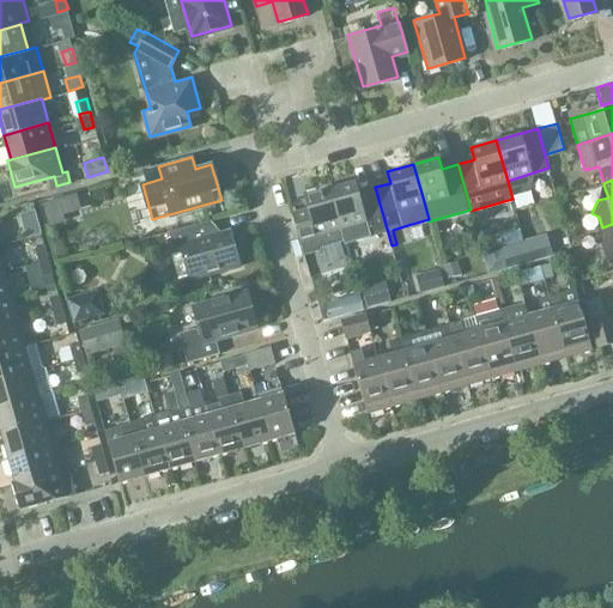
[(387,247),(392,245),(375,187),(359,192),(356,181),(331,188),(341,229),(345,238),(344,238),(345,243),(383,232),(387,247)]
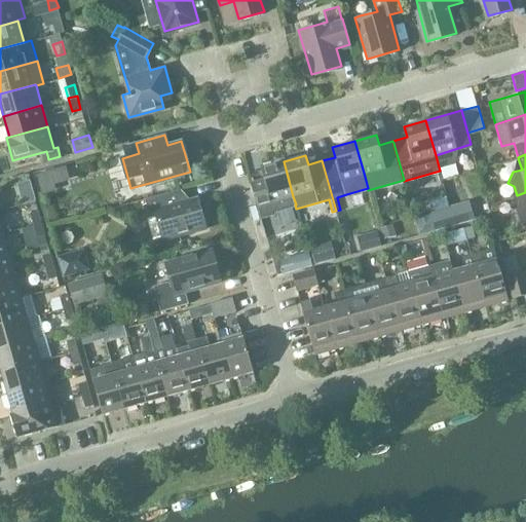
[(293,196),(284,161),(261,168),(264,177),(251,181),(261,217),(275,213),(274,211),(295,204),(293,196)]
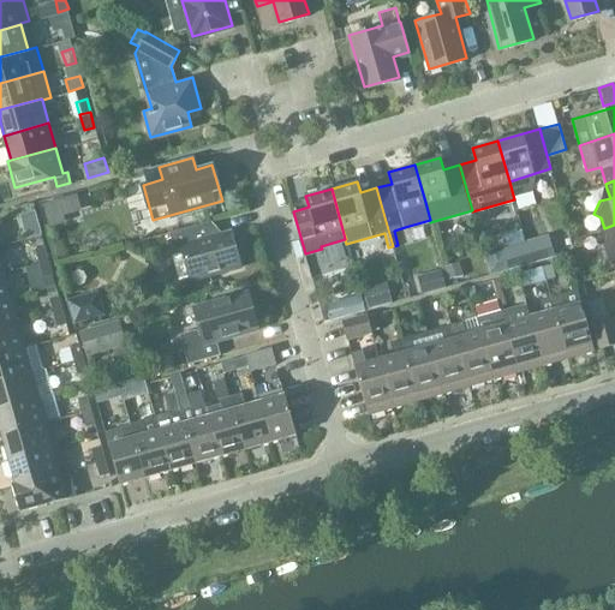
[(58,197),(42,202),(46,214),(61,209),(58,197)]
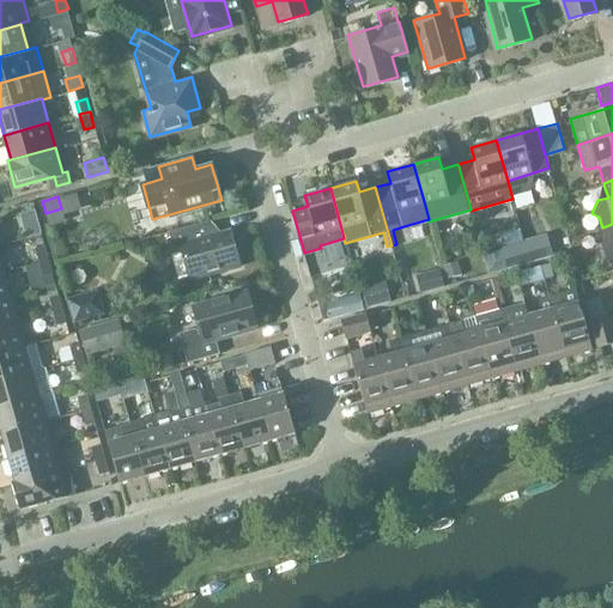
[(32,236),(42,232),(38,219),(29,222),(32,236)]
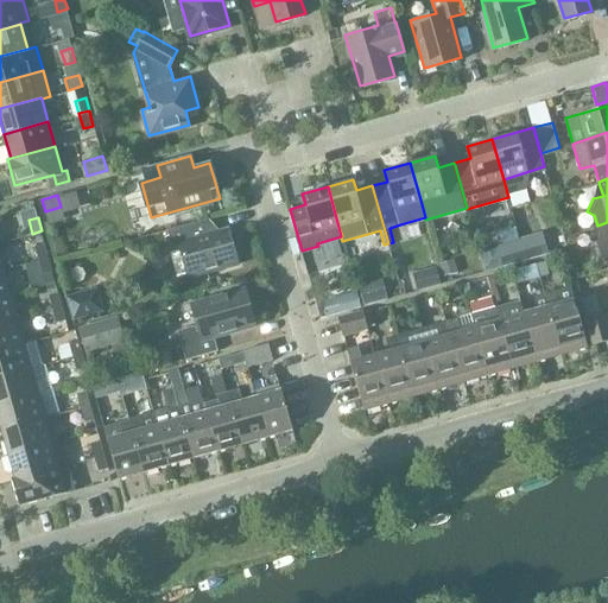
[(213,232),(209,217),(168,228),(173,247),(181,245),(189,275),(238,261),(228,227),(213,232)]
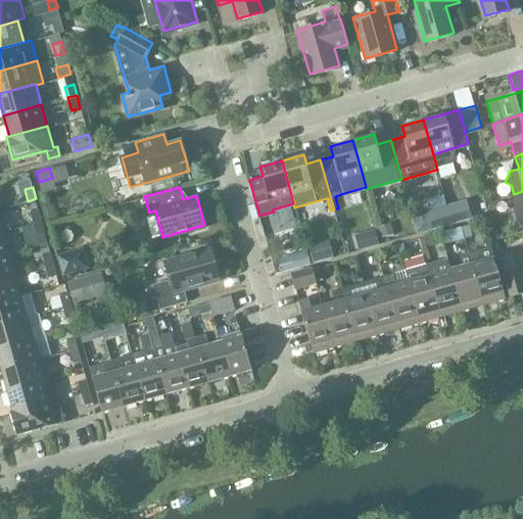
[(522,191),(514,194),(516,202),(514,206),(518,223),(521,224),(522,230),(522,191)]
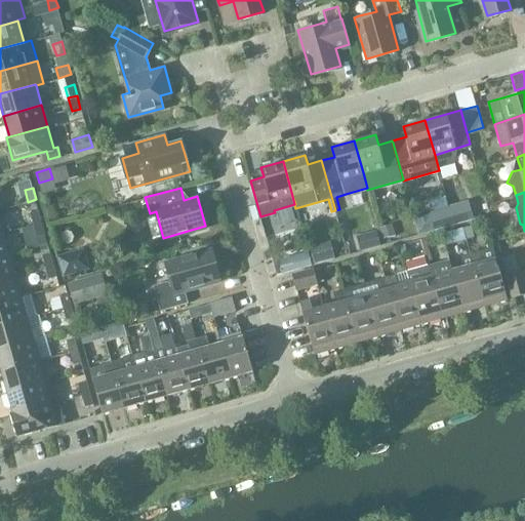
[(469,199),(448,204),(454,224),(474,218),(469,199)]
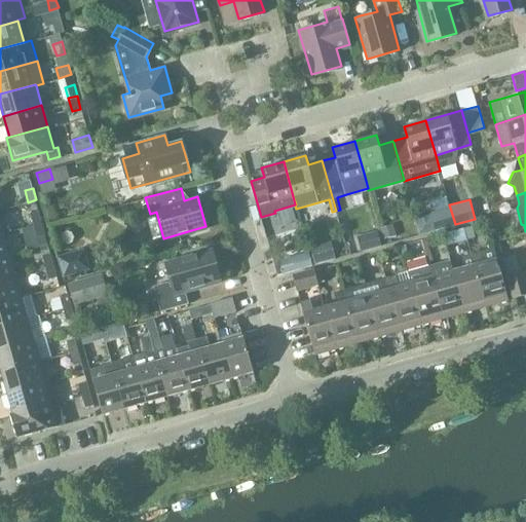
[(449,204),(430,211),(436,230),(455,224),(449,204)]
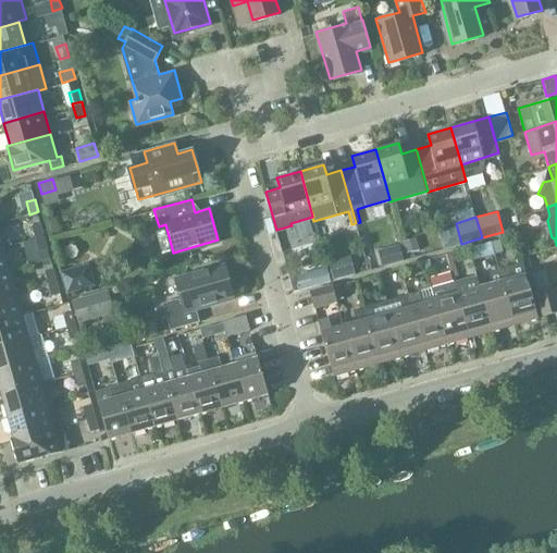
[(41,222),(32,224),(35,237),(45,234),(41,222)]
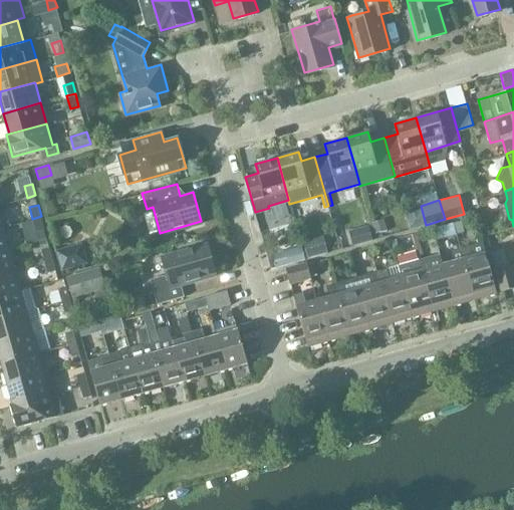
[(41,216),(32,219),(36,231),(45,228),(41,216)]
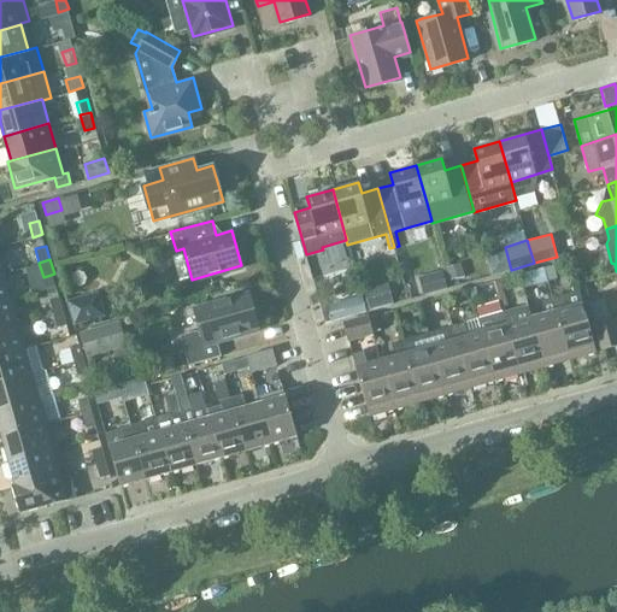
[(459,263),(445,266),(448,278),(463,275),(459,263)]
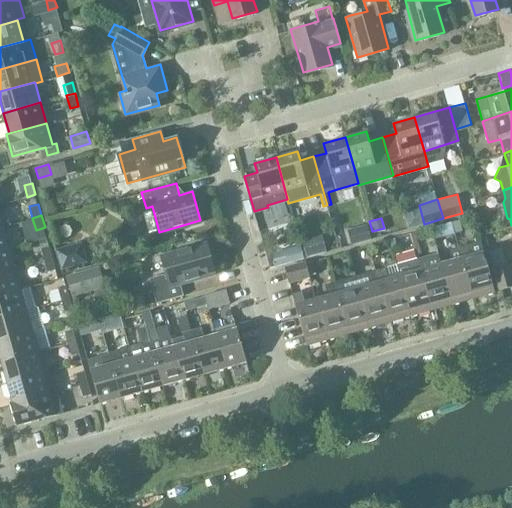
[(458,218),(451,220),(455,232),(462,230),(458,218)]
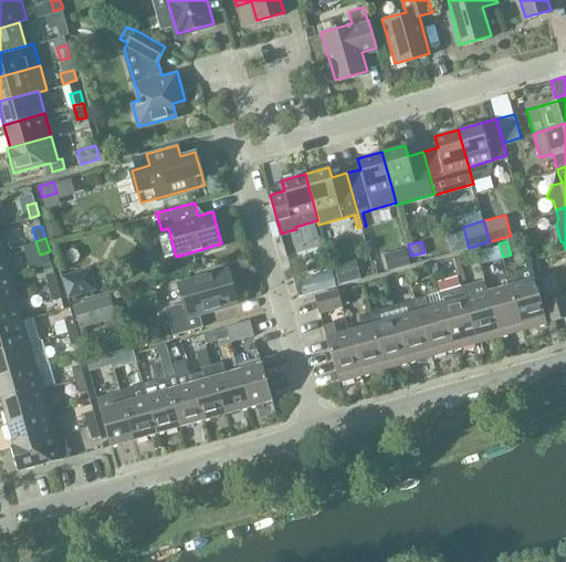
[(484,248),(477,250),(480,263),(503,257),(499,243),(484,248)]
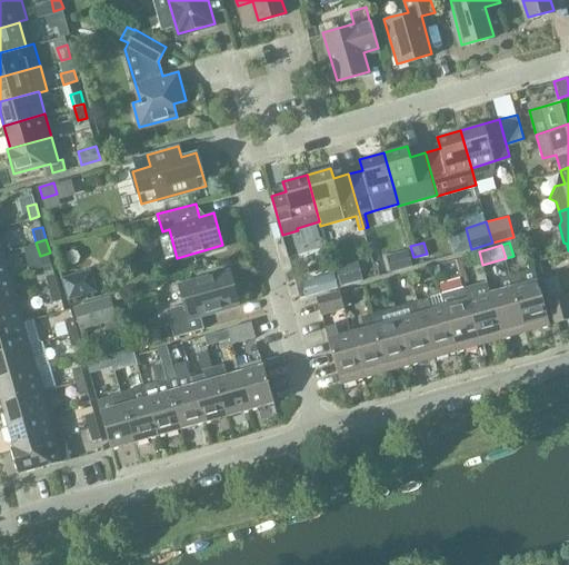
[(409,249),(387,255),(391,270),(412,264),(409,249)]
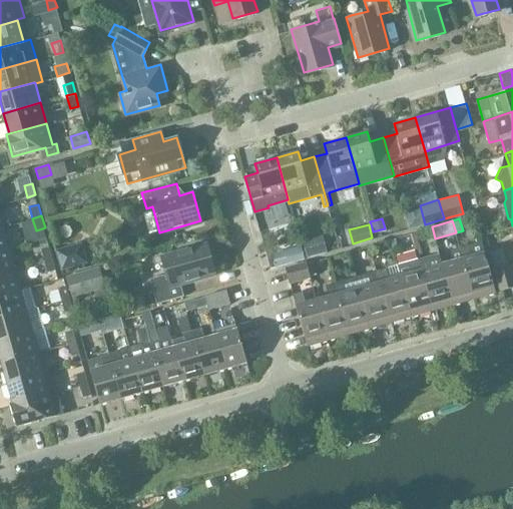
[(0,249),(9,247),(3,226),(0,226),(0,249)]
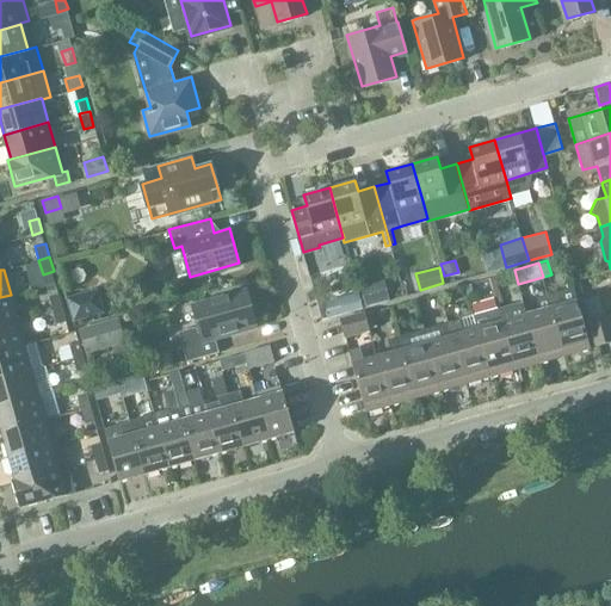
[(366,307),(390,300),(384,279),(360,285),(366,307)]
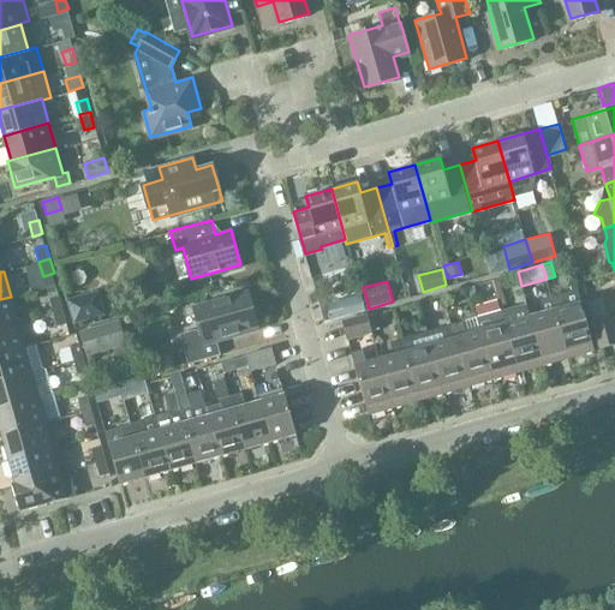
[(97,291),(67,299),(73,322),(105,314),(97,291)]
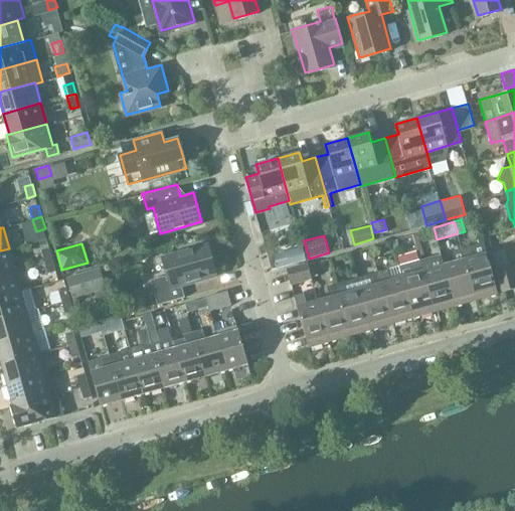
[(158,303),(184,296),(181,284),(216,274),(207,243),(165,256),(170,273),(151,279),(158,303)]
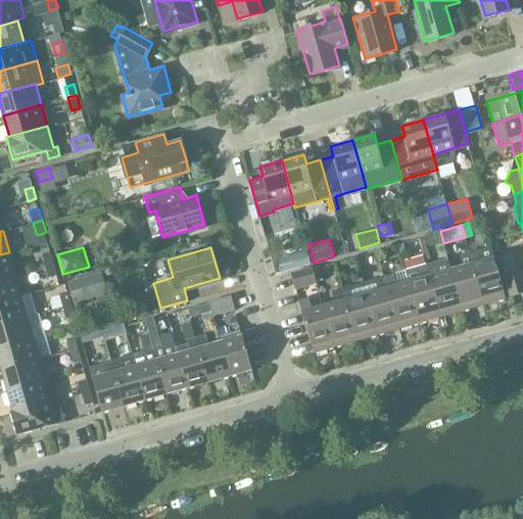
[(469,250),(483,302),(506,296),(494,256),(481,261),(478,248),(469,250)]
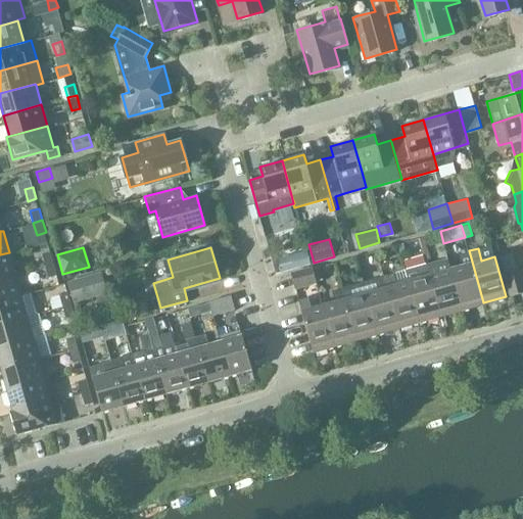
[(307,249),(291,254),(295,266),(311,262),(307,249)]
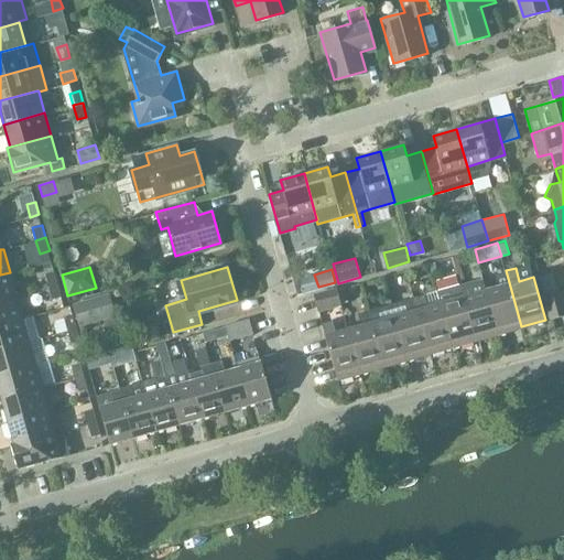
[(55,270),(46,273),(50,286),(58,283),(55,270)]
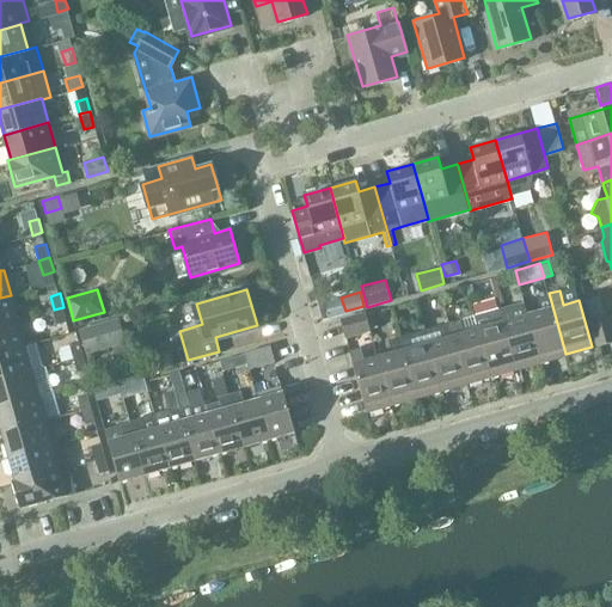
[(540,361),(565,354),(549,293),(537,296),(542,311),(527,314),(540,361)]
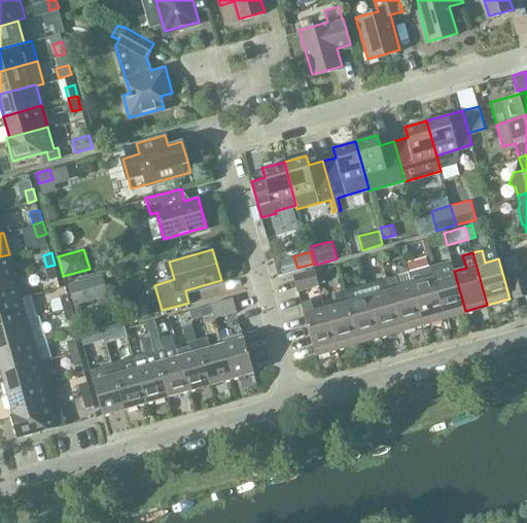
[(0,279),(15,275),(9,254),(0,256),(0,279)]
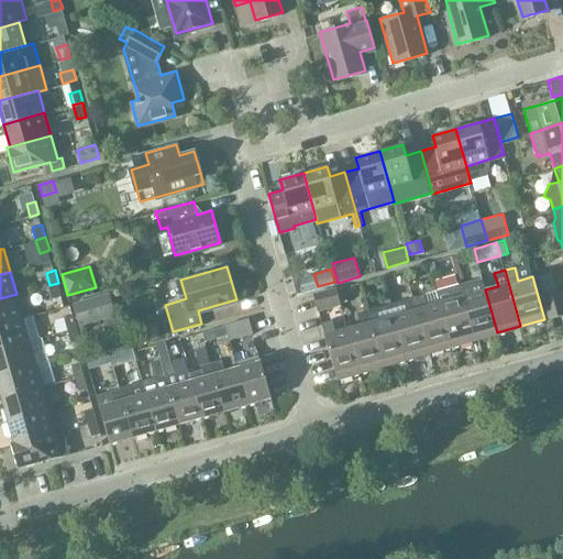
[(482,276),(459,283),(475,339),(497,332),(485,289),(482,276)]
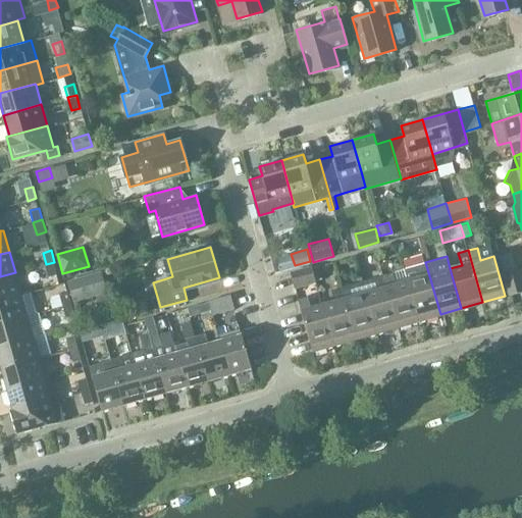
[(516,259),(505,262),(507,269),(518,266),(516,259)]
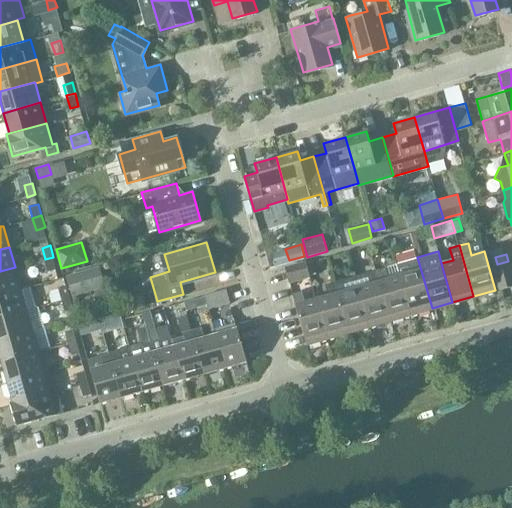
[(53,257),(45,259),(48,271),(56,269),(53,257)]
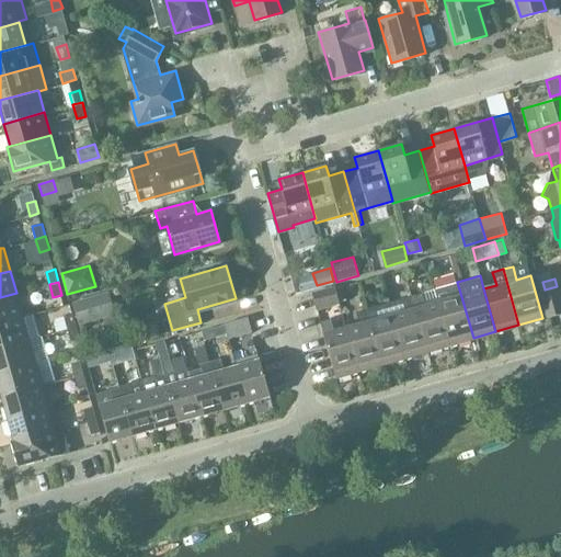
[(450,344),(473,338),(457,282),(434,288),(438,302),(450,344)]
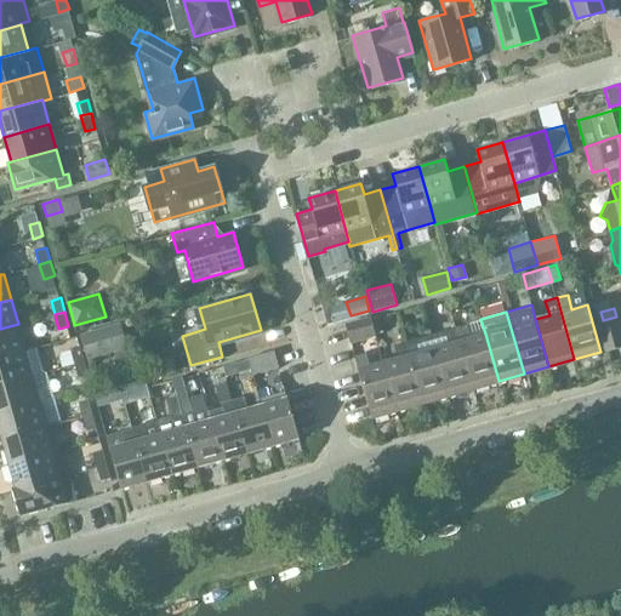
[(380,315),(372,317),(376,332),(383,330),(380,315)]
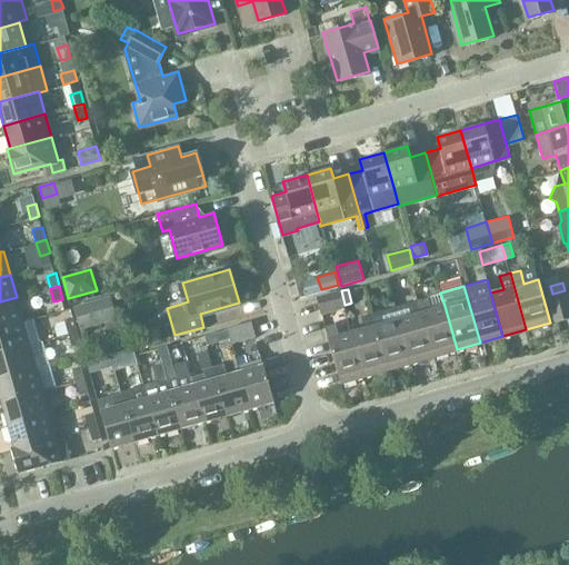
[(345,306),(345,305),(341,290),(318,297),(321,311),(345,306)]
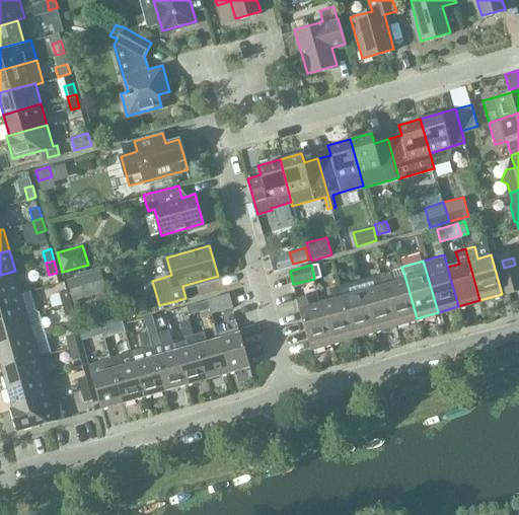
[(518,281),(515,267),(504,270),(501,271),(507,292),(518,289),(518,281)]
